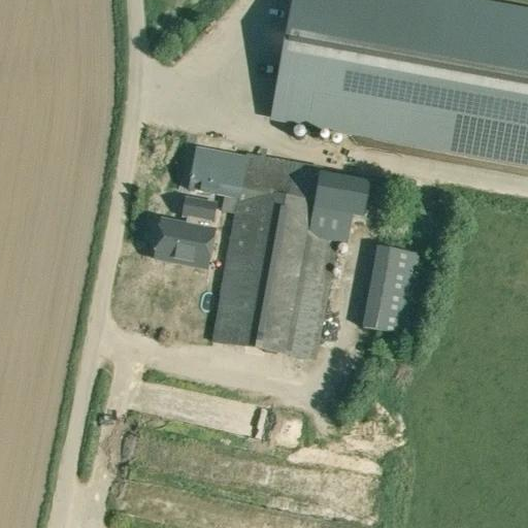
[(527,14),(443,0),(293,0),(271,118),(527,165),(527,14)]
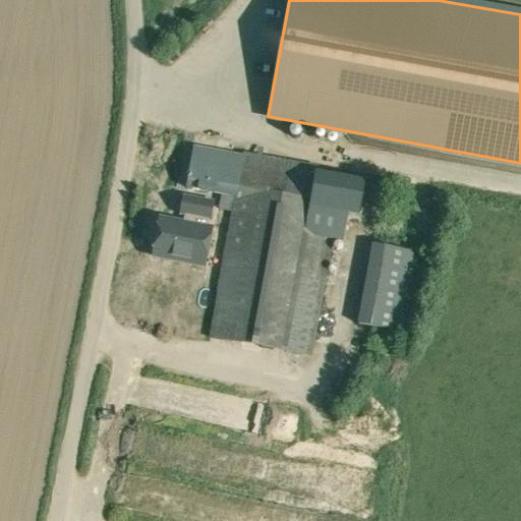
[(324,274),(330,241),(342,243),(347,214),(357,216),(358,209),(363,182),(334,176),(315,173),(316,167),(266,158),(243,154),(243,157),(193,148),(186,188),(222,194),(219,210),(232,213),(210,337),(289,352),(309,356),(321,293),(325,275),(324,274)]
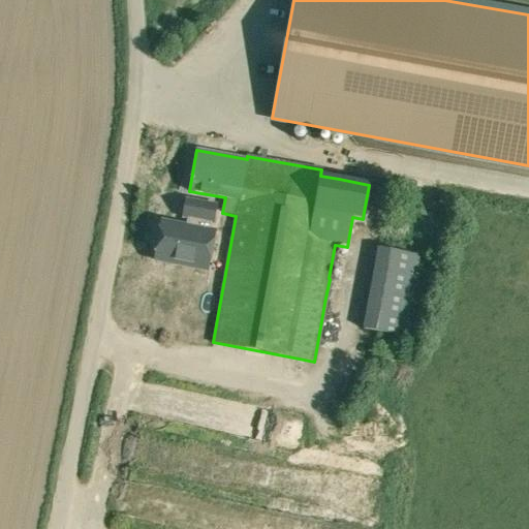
[(209,206),(180,200),(177,217),(181,218),(180,225),(156,221),(149,259),(200,270),(208,230),(203,229),(204,222),(206,222),(209,206)]
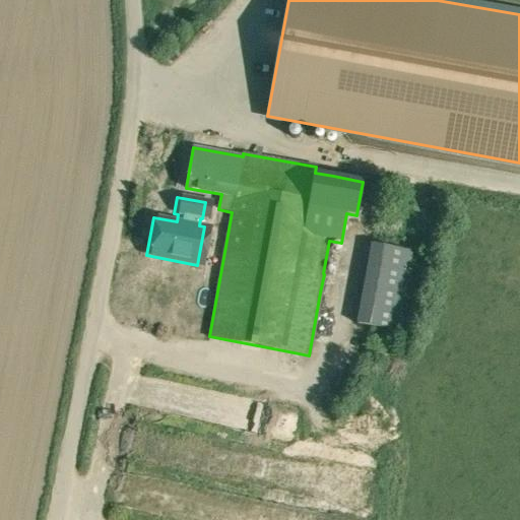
[(359,324),(397,330),(410,252),(372,246),(359,324)]
